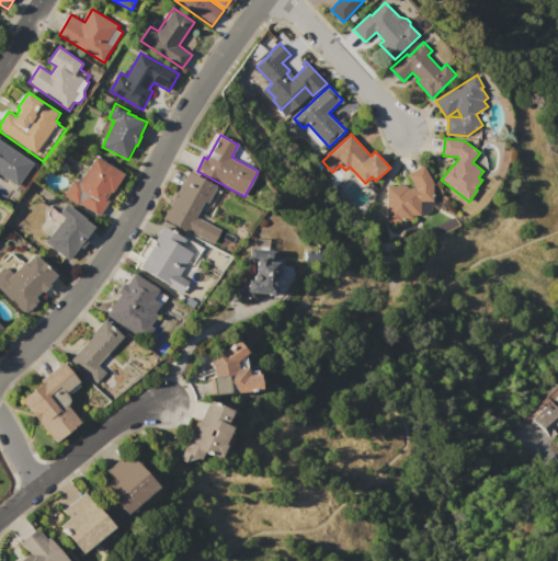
[(0,139),(42,169),(27,190),(20,184),(19,187),(0,174),(0,139)]
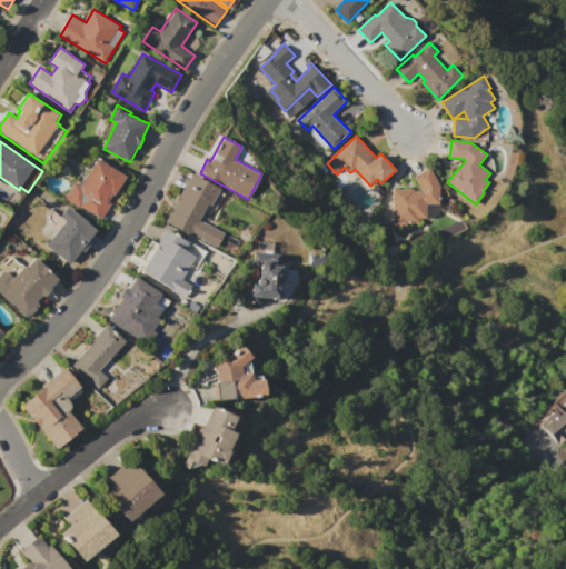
[(67,199),(77,182),(81,186),(98,159),(126,177),(115,196),(113,196),(110,201),(112,203),(102,220),(75,202),(73,203),(67,199)]
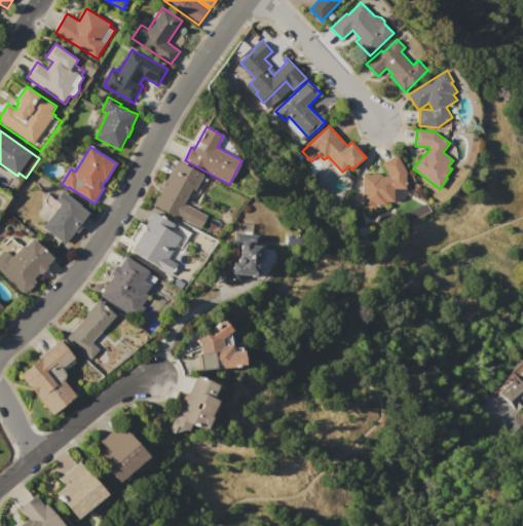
[(383,162),(399,154),(407,171),(407,189),(396,188),(396,201),(388,201),(388,207),(377,207),(377,209),(363,209),(364,174),(383,175),(383,176),(390,176),(390,175),(383,162)]
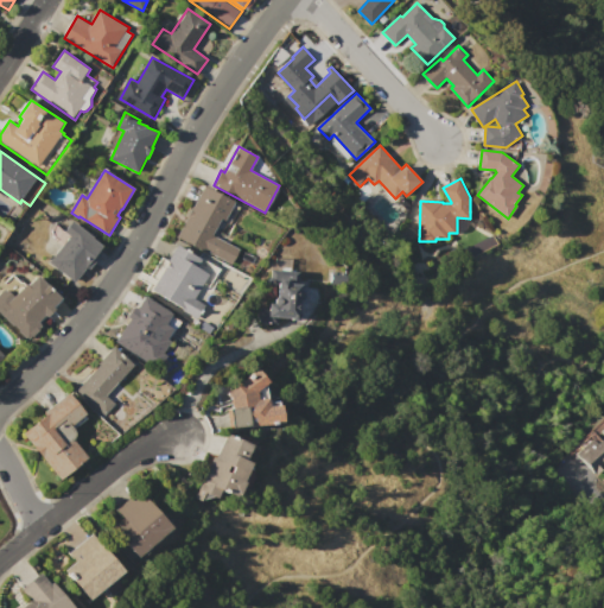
[(204,185),(235,201),(226,221),(222,220),(214,235),(242,249),(234,265),(178,238),(189,217),(188,216),(192,207),(194,207),(204,185)]
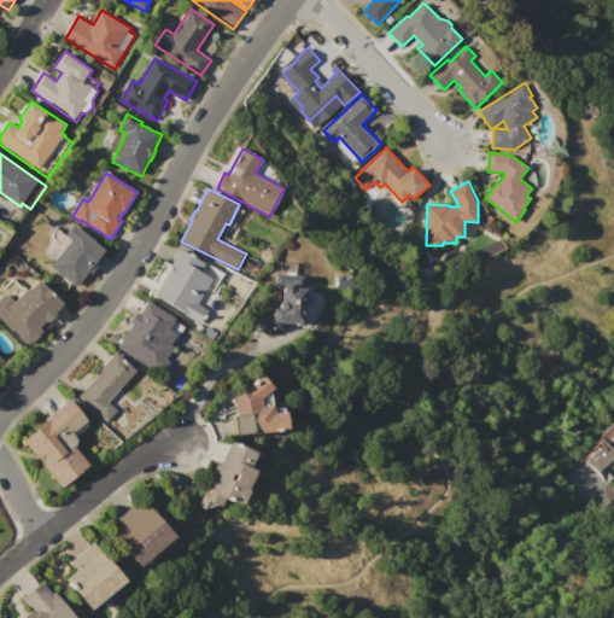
[(75,225),(106,249),(76,287),(51,268),(72,242),(66,237),(75,225)]
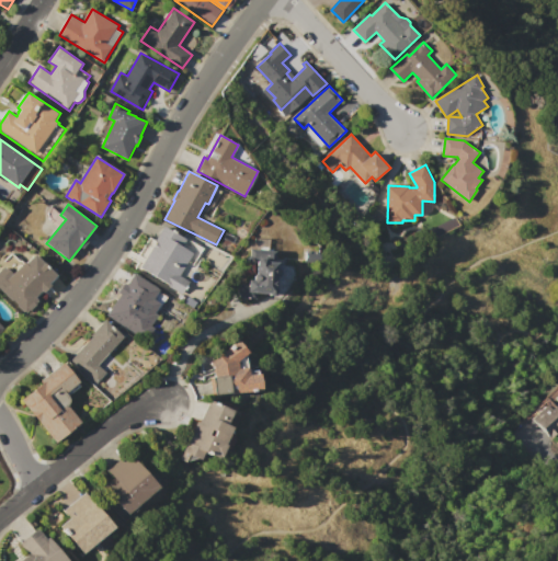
[(164,226),(188,239),(183,245),(194,252),(181,275),(191,281),(183,295),(139,271),(164,226)]
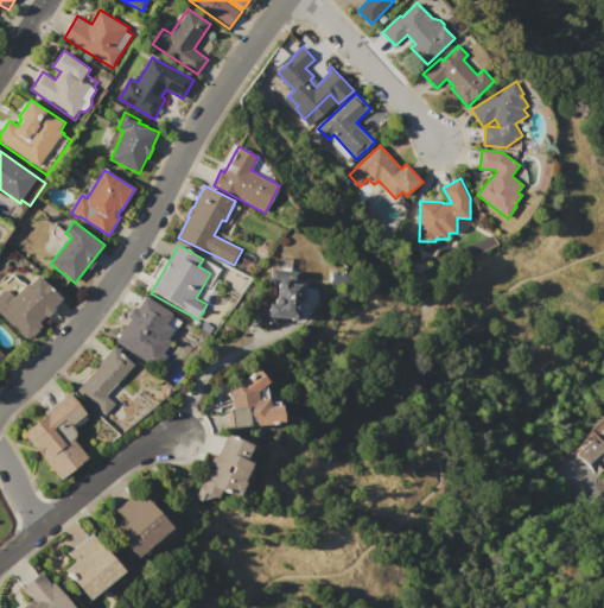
[(260,322),(261,308),(269,308),(269,303),(275,303),(275,298),(278,296),(279,285),(277,285),(277,286),(274,286),(272,286),(271,286),(269,284),(268,283),(268,280),(269,279),(271,278),(272,270),(299,272),(299,284),(302,284),(302,289),(304,291),(303,298),(300,301),(299,301),(298,322),(292,322),(290,320),(278,318),(278,323),(260,322)]
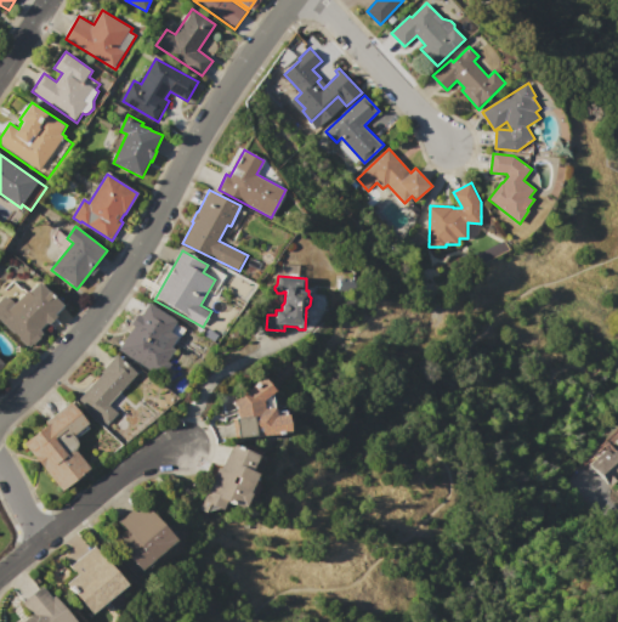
[(30,348),(0,317),(0,301),(7,294),(16,303),(28,290),(29,292),(40,282),(64,306),(56,315),(57,316),(49,326),(47,324),(41,331),(44,333),(30,348)]
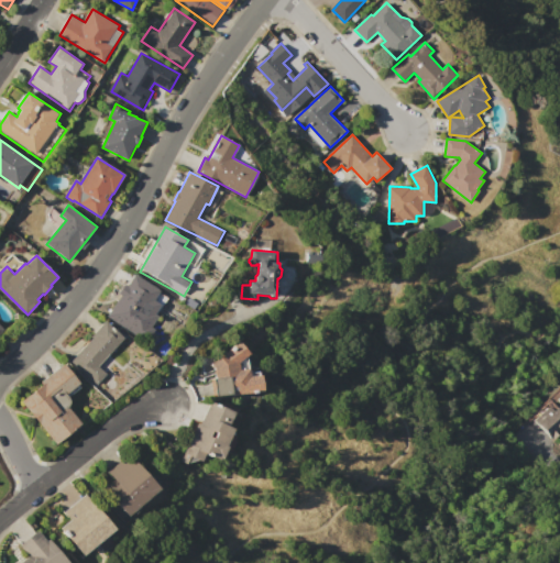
[(135,275),(161,290),(149,310),(158,317),(144,340),(108,318),(135,275)]
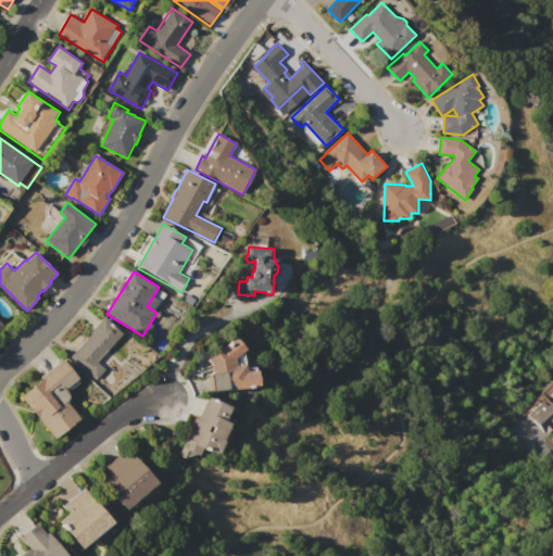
[(71,357),(89,337),(88,337),(104,317),(123,333),(99,362),(107,368),(97,380),(71,357)]
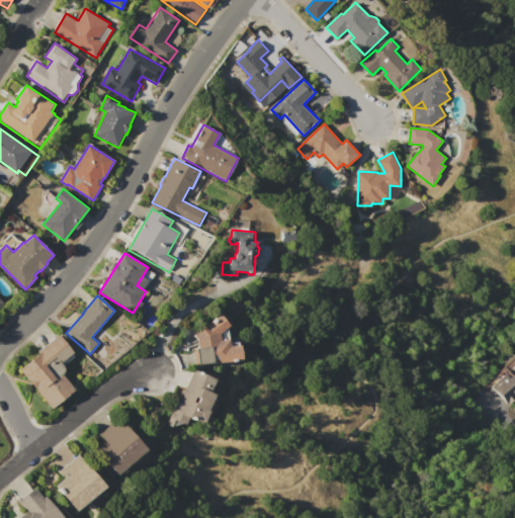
[(240,345),(241,360),(196,364),(194,349),(199,347),(198,340),(198,338),(196,339),(193,336),(221,315),(229,326),(227,327),(229,340),(232,342),(238,342),(239,345),(240,345)]
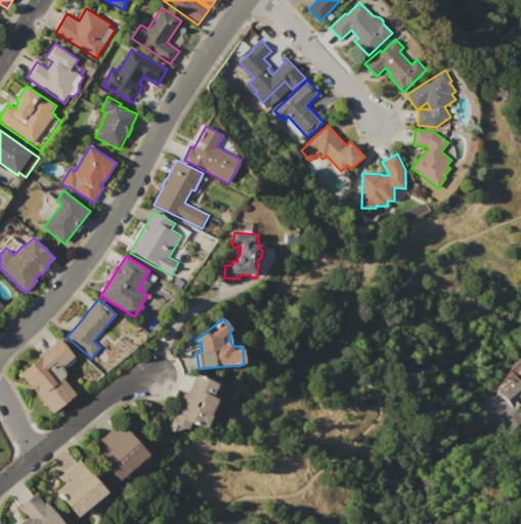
[(20,373),(38,358),(38,357),(59,339),(74,356),(73,357),(75,360),(66,368),(67,369),(68,372),(68,375),(67,377),(64,379),(77,394),(53,413),(20,373)]
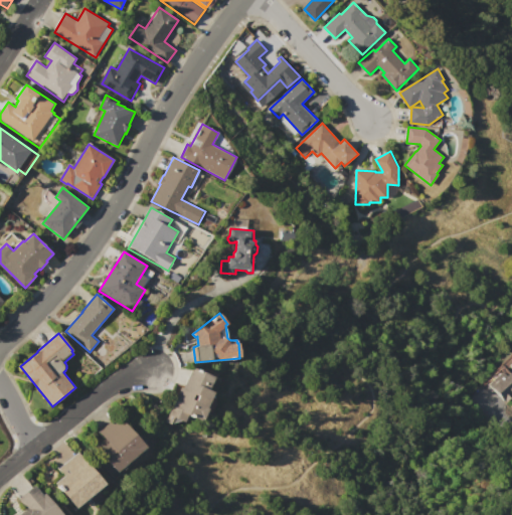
[(193,367),(215,377),(209,389),(214,392),(201,420),(187,414),(184,421),(169,414),(182,386),(184,387),(193,367)]
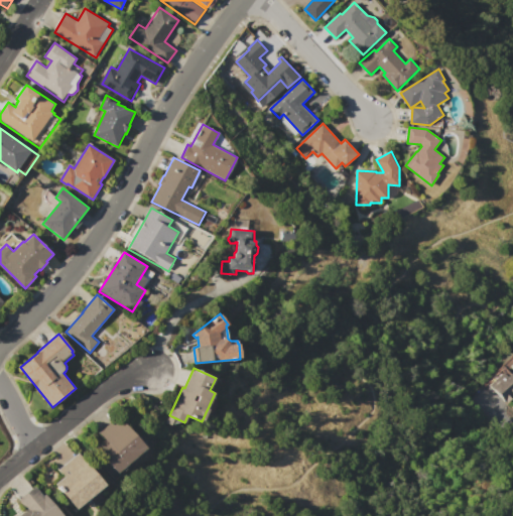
[(489,386),(507,369),(512,375),(512,405),(510,407),(489,386)]
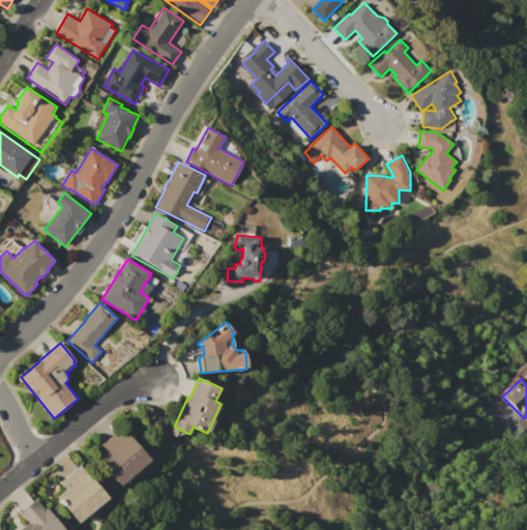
[(120,484),(106,467),(115,459),(103,443),(123,427),(150,461),(120,484)]
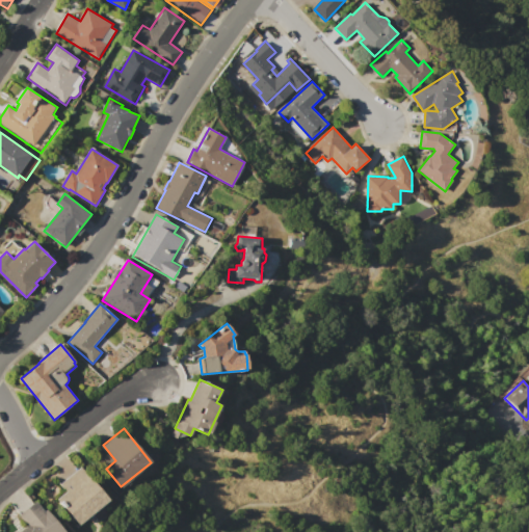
[(58,499),(69,490),(62,482),(82,467),(110,501),(80,525),(58,499)]
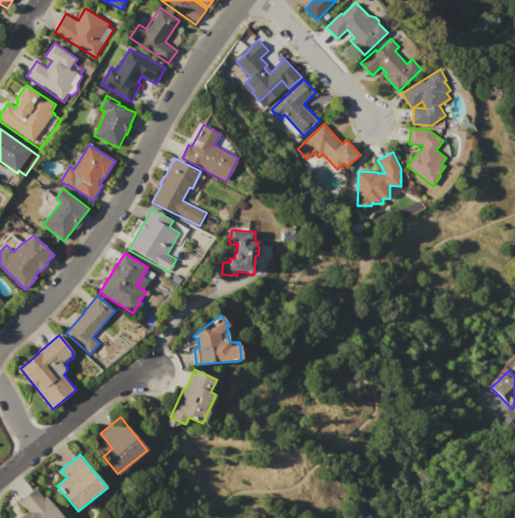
[(19,517),(27,512),(19,502),(36,488),(45,498),(47,496),(65,517),(19,517)]
